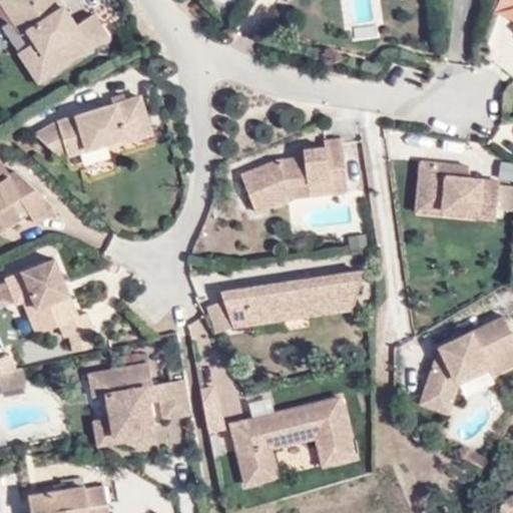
[(109,39),(95,17),(78,28),(58,0),(0,0),(13,20),(23,37),(29,34),(34,43),(43,56),(38,60),(50,79),(109,39)]
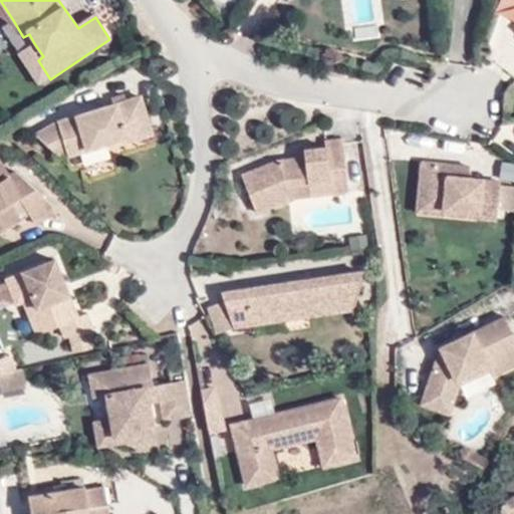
[(18,54),(38,86),(50,79),(38,60),(43,56),(34,43),(18,54)]
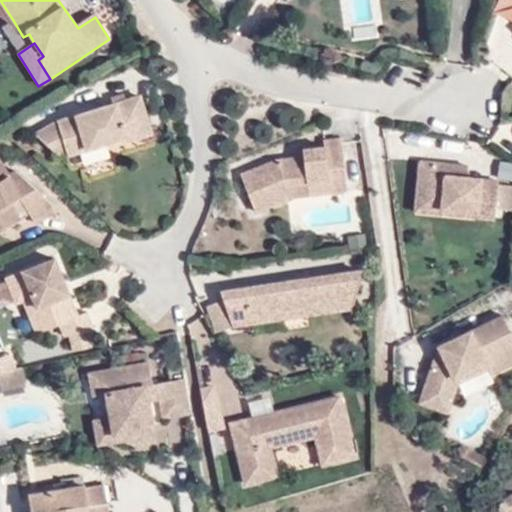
[(134,141),(155,134),(143,95),(69,120),(65,120),(38,136),(59,155),(67,152),(70,158),(132,136),(134,141)]
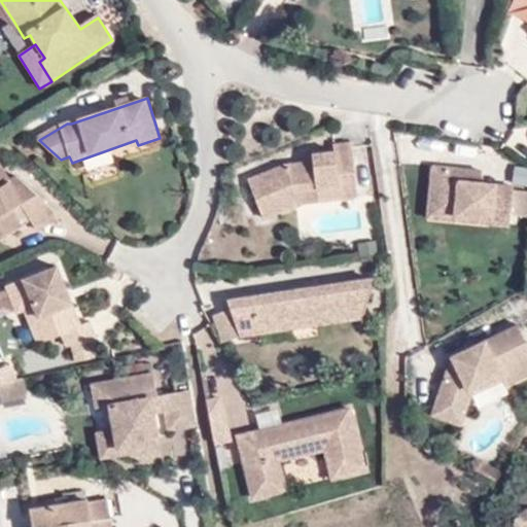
[(316,189),(339,187),(339,199),(356,197),(353,144),(335,145),(335,153),(312,155),(312,164),(287,166),(248,180),(264,219),(296,205),(292,192),(316,189)]
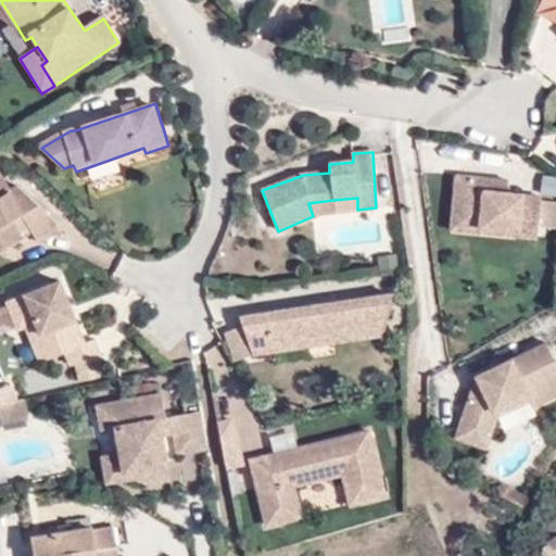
[(457,176),(454,215),(481,218),(480,226),(519,230),(518,238),(538,240),(543,198),(507,194),(509,181),(457,176)]
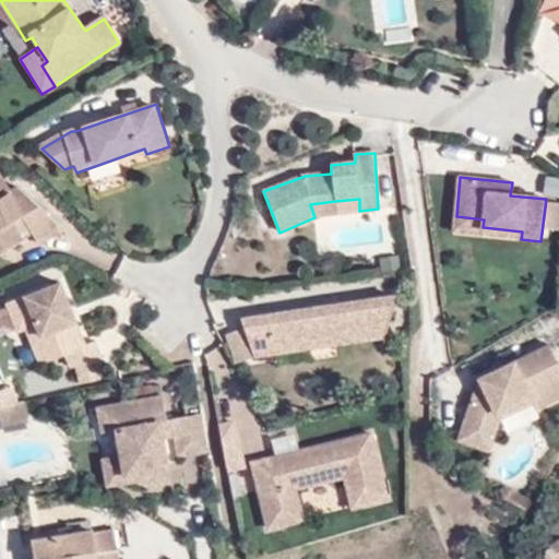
[(0,189),(0,249),(15,240),(8,227),(20,221),(34,244),(58,228),(10,186),(1,192),(0,189)]
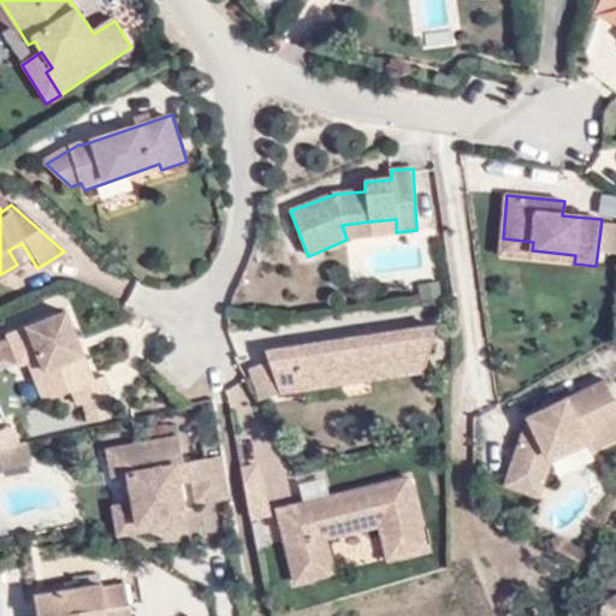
[(369,221),(371,236),(396,232),(396,219),(369,221)]
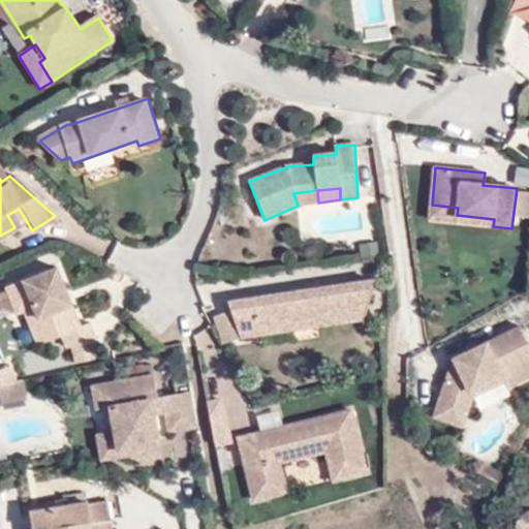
[(432,205),(430,219),(493,226),(494,219),(457,215),(458,208),(432,205)]
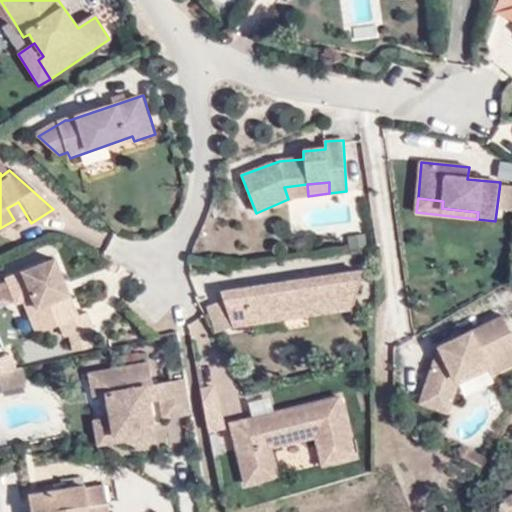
[(21,305),(31,302),(43,332),(57,328),(62,340),(92,332),(84,314),(76,317),(53,260),(2,281),(12,308),(21,305)]
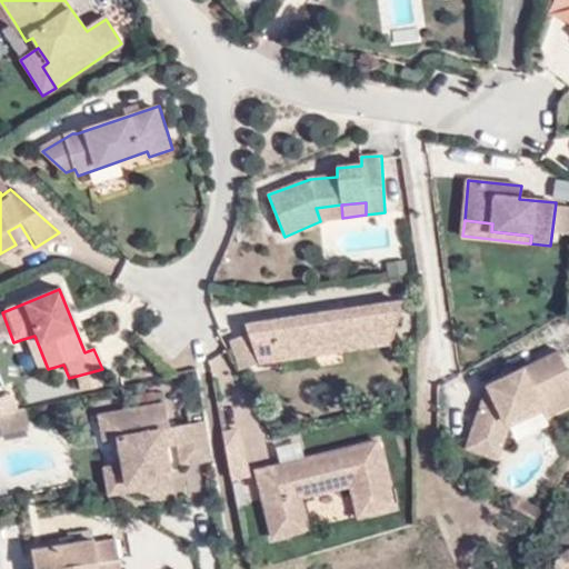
[(279,350),(370,339),(370,348),(391,346),(401,302),(242,325),(246,335),(256,362),(257,366),(280,361),(279,350)]
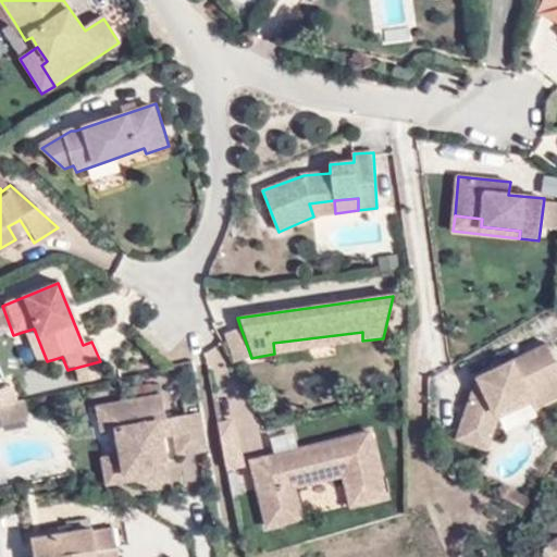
[(235,360),(250,355),(240,327),(225,333),(235,360)]
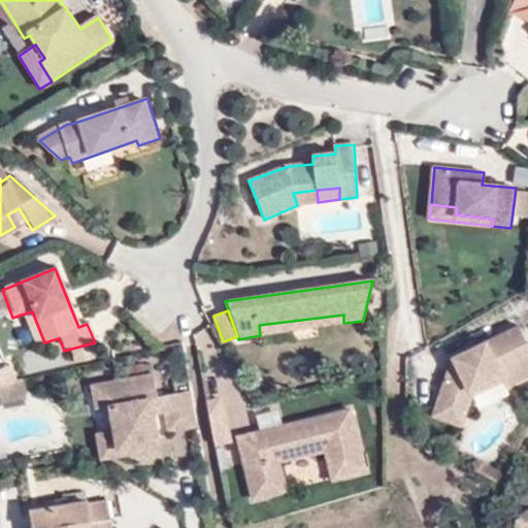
[(32,311),(22,315),(33,347),(44,342),(32,311)]
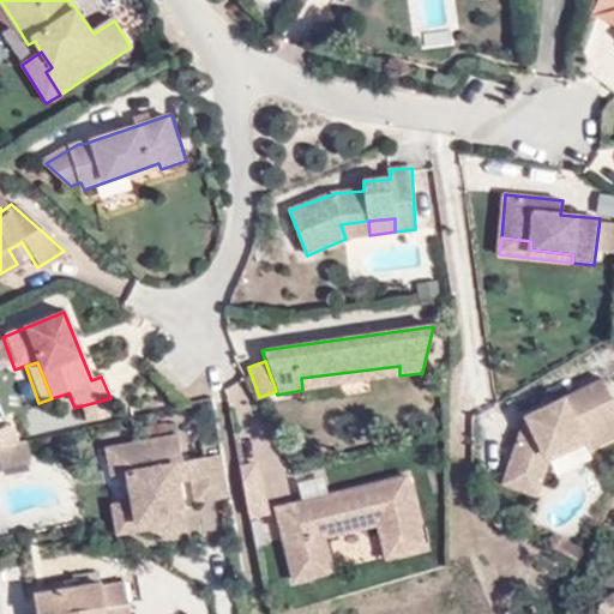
[(301,378),(302,390),(399,375),(399,366),(301,378)]
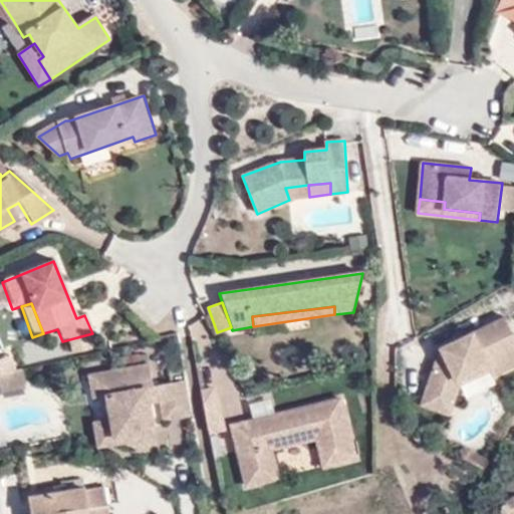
[(443,347),(425,396),(453,406),(461,381),(490,369),(513,357),(513,332),(507,319),(443,347)]
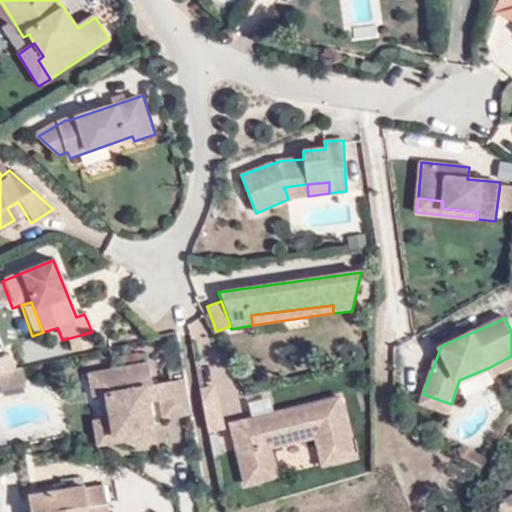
[(511,356),(488,368),(492,377),(511,367),(511,356)]
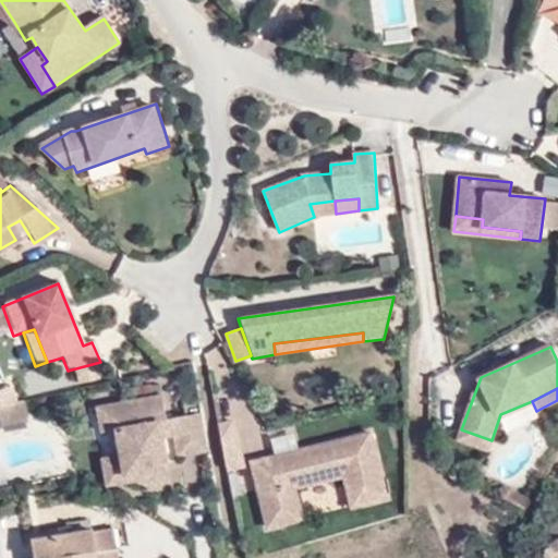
[(124,455),(130,481),(141,480),(149,483),(171,480),(165,436),(161,420),(167,417),(164,395),(99,407),(104,429),(120,427),(124,455)]
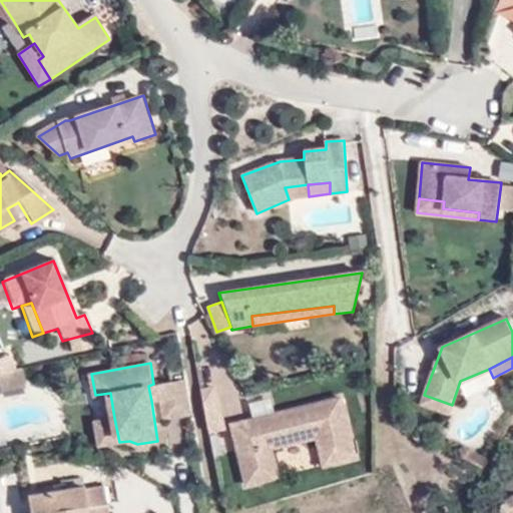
[(21,368),(0,372),(0,392),(25,388),(21,368)]
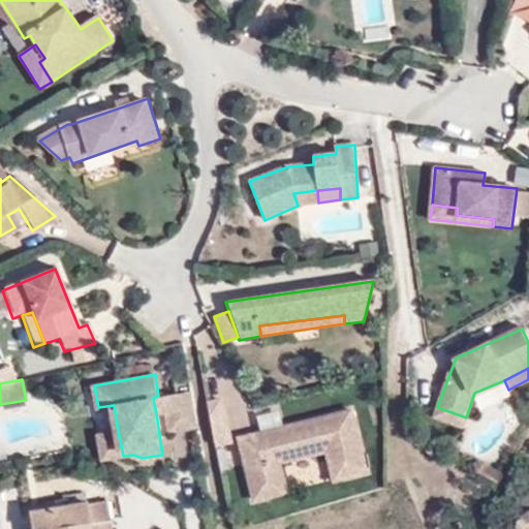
[(176,429),(198,425),(192,390),(170,394),(176,429)]
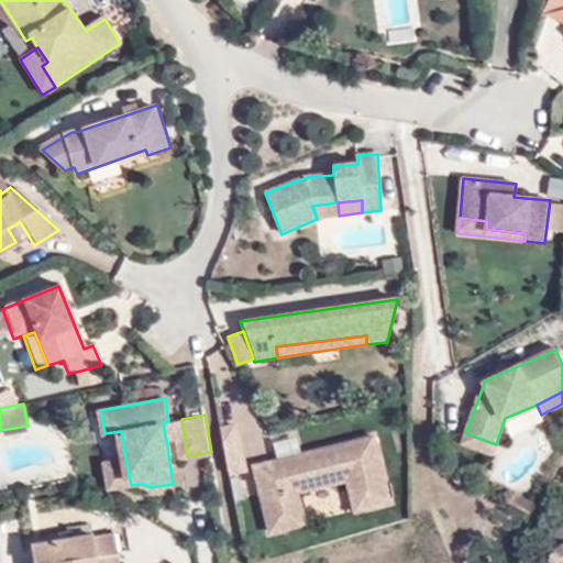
[(187,456),(181,419),(177,420),(179,438),(183,457),(187,456)]
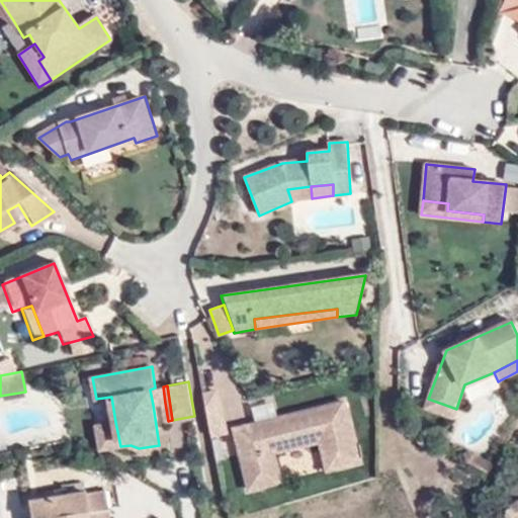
[(153,405),(165,403),(163,386),(155,387),(150,390),(153,405)]
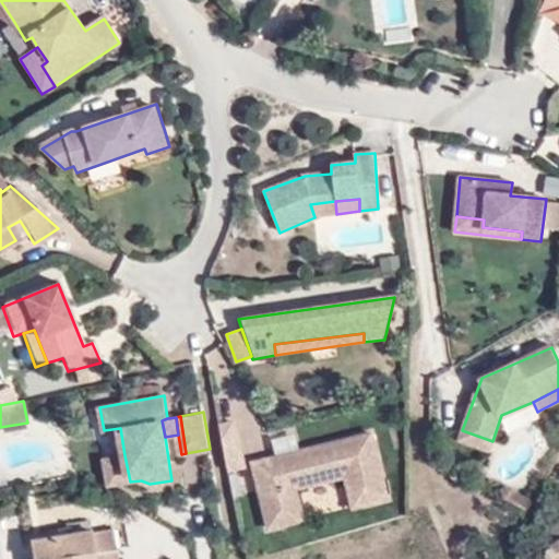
[(492,441),(462,430),(459,440),(489,452),(492,441)]
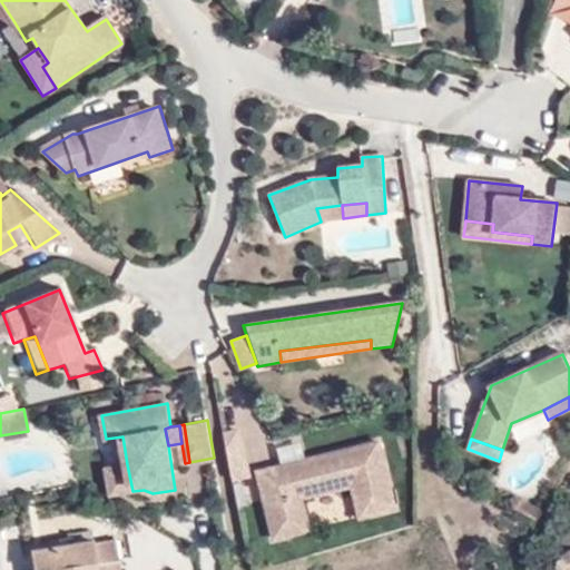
[(310,472),(292,477),(290,464),(254,473),(269,540),(304,531),(297,501),(347,490),(355,520),(391,511),(373,443),(311,459),(310,472)]
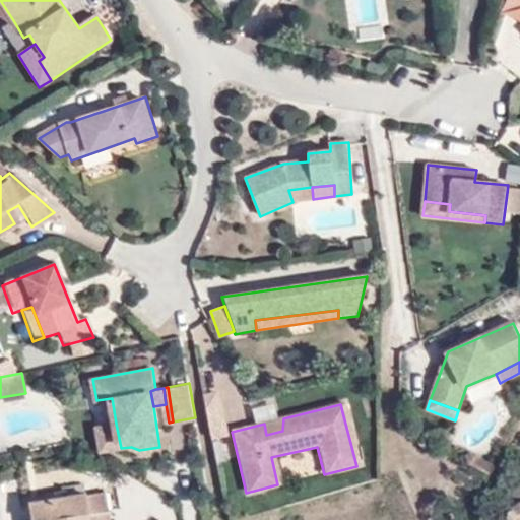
[(282,431),(283,418),(264,424),(266,435),(282,431)]
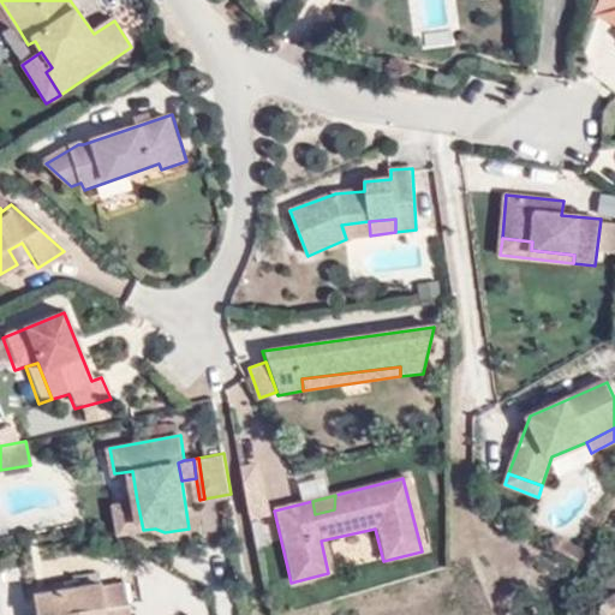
[(117,505),(123,535),(143,530),(137,501),(117,505)]
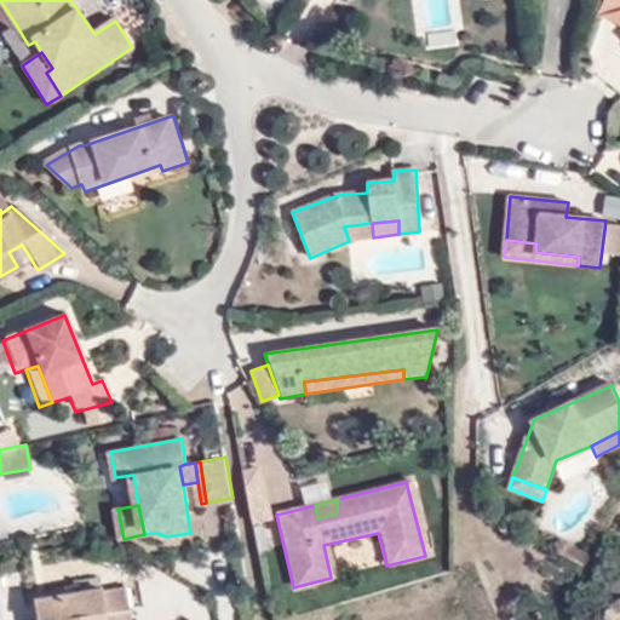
[(558,552),(581,566),(590,554),(564,541),(558,552)]
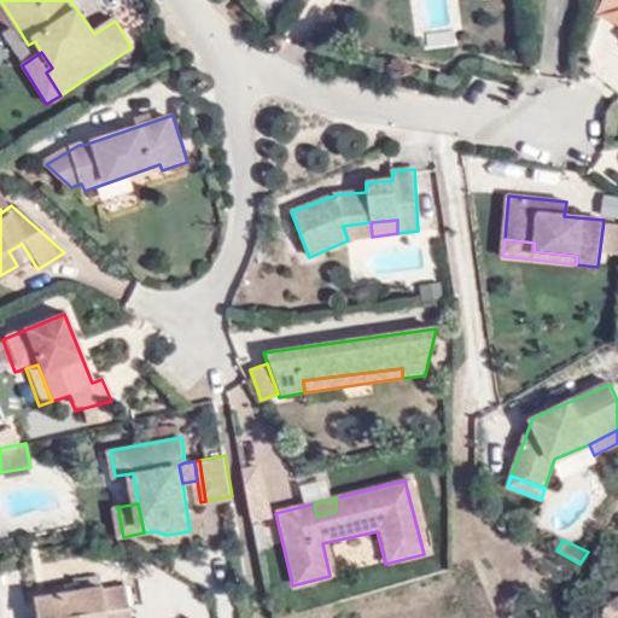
[(617,617),(617,563),(600,602),(610,606),(607,617),(617,617)]
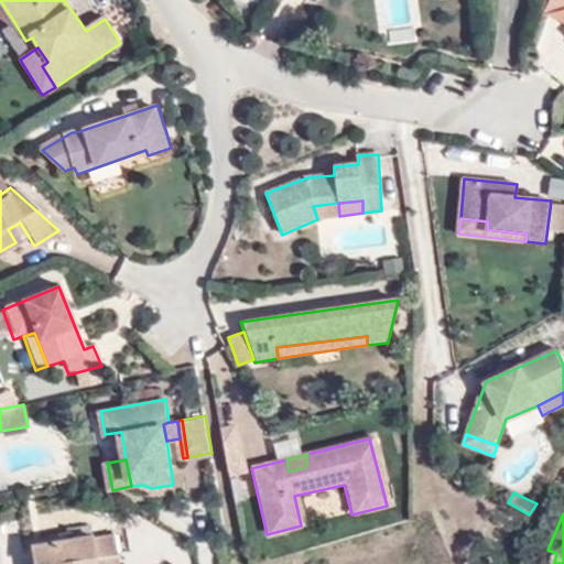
[(114,533),(96,537),(98,555),(117,552),(114,533)]
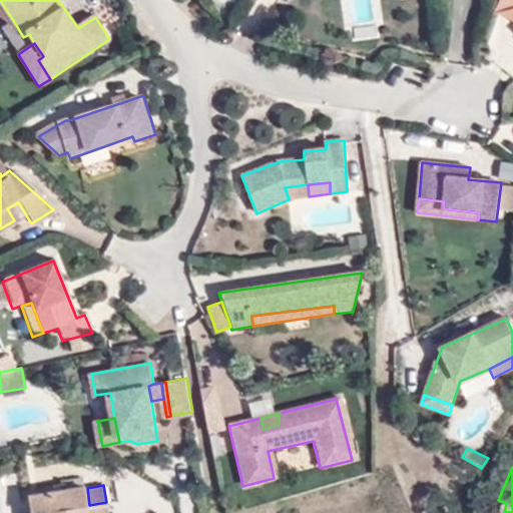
[(87,512),(87,506),(89,505),(87,488),(86,486),(29,494),(31,512),(87,512)]
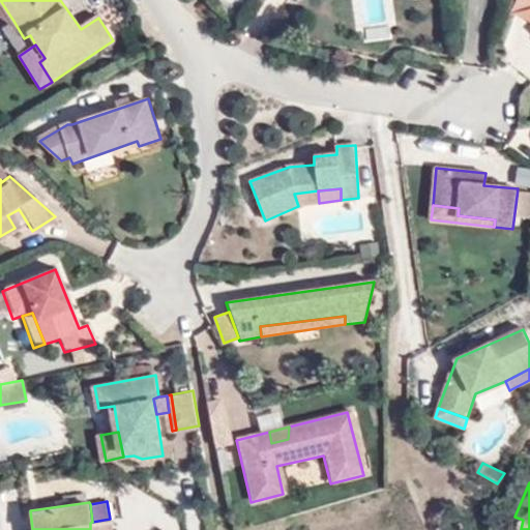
[(521,529),(523,520),(514,517),(507,529),(521,529)]
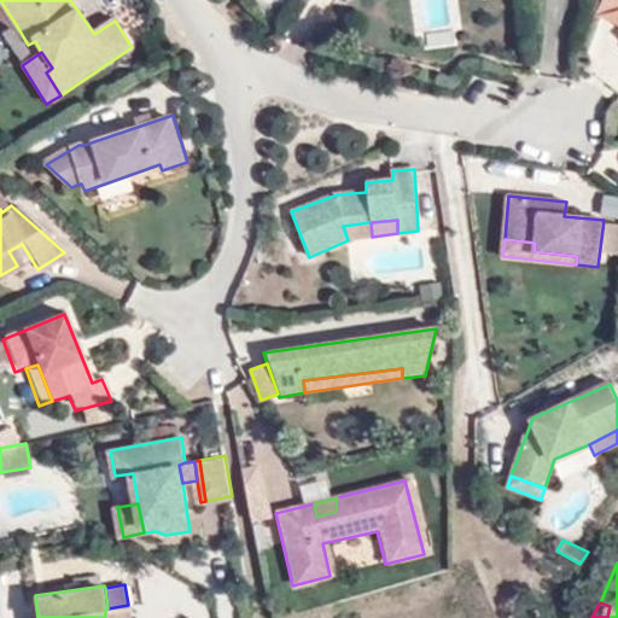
[(108,608),(105,610),(105,617),(133,617),(132,604),(128,605),(108,608)]
